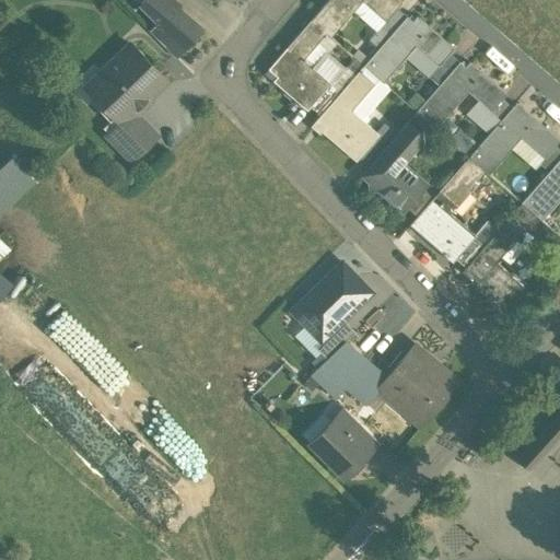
[(173,0),(141,0),(140,2),(158,21),(183,46),(199,27),(178,9),(178,4),(173,0)]
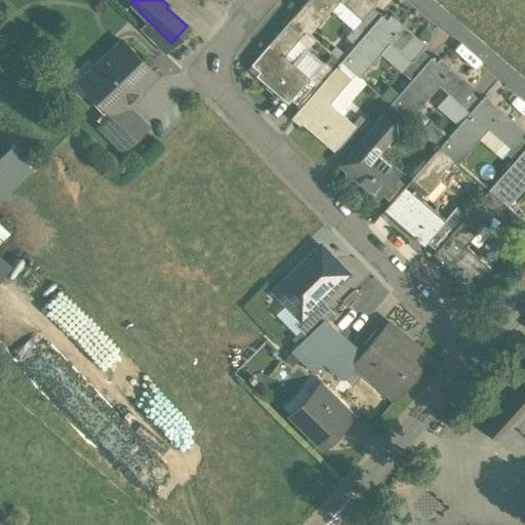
[(307,0),(290,18),(305,32),(310,35),(339,0),(361,18),(372,6),(375,3),(371,0),(307,0)]
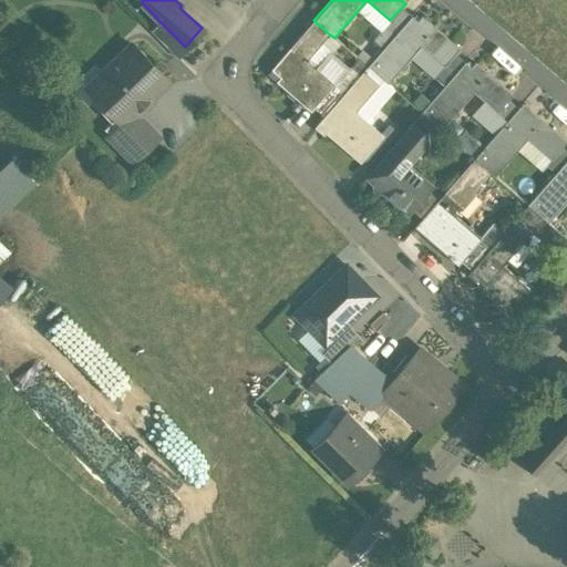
[(390,20),(385,26),(397,34),(412,17),(402,7),(390,20)]
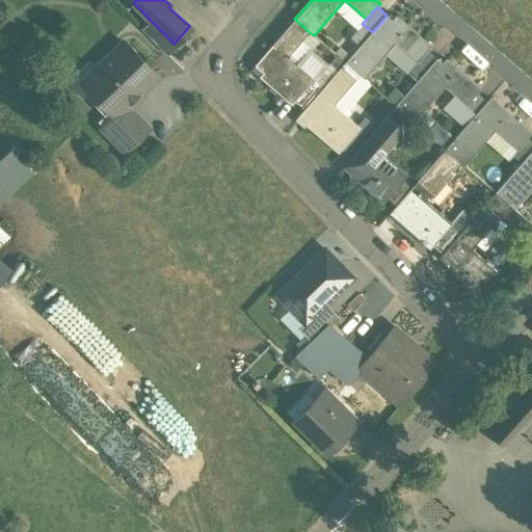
[(372,32),(345,63),(364,80),(395,45),(416,63),(426,51),(430,47),(395,16),(392,20),(387,16),(372,32)]
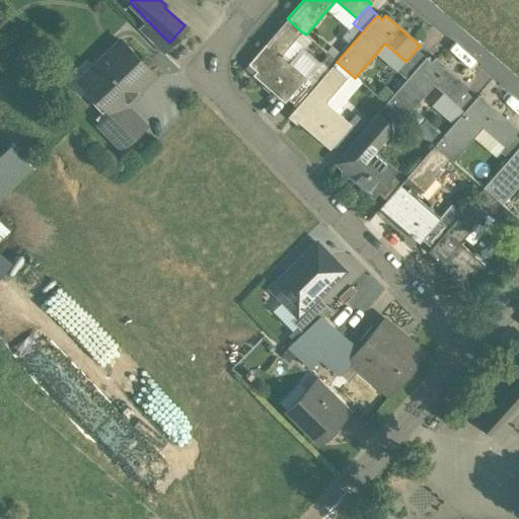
[(287,18),(247,64),(256,71),(252,75),(284,103),(288,98),(303,82),(306,78),(280,56),(301,31),(287,18)]
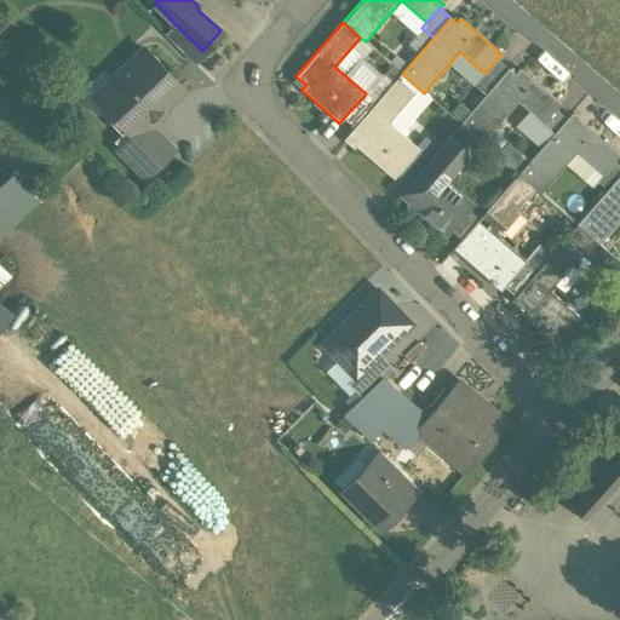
[(174,23),(165,34),(193,62),(202,51),(174,23)]
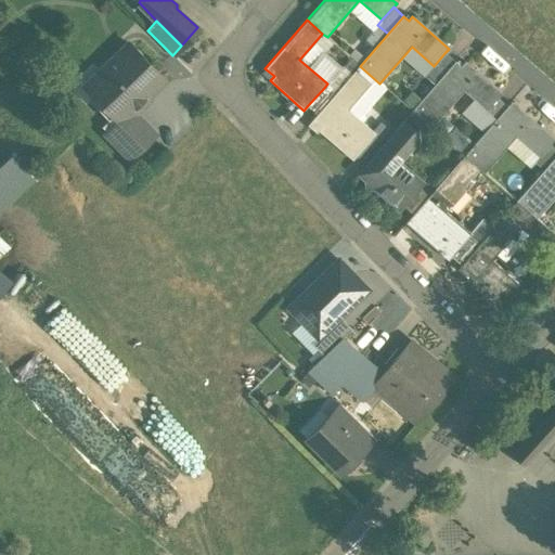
[(129,41),(100,68),(100,91),(95,95),(118,119),(120,121),(131,110),(165,78),(129,41)]
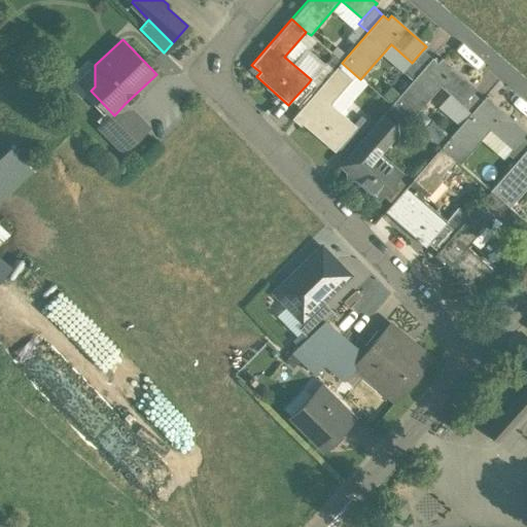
[(412,63),(408,68),(417,76),(432,59),(422,50),(412,63)]
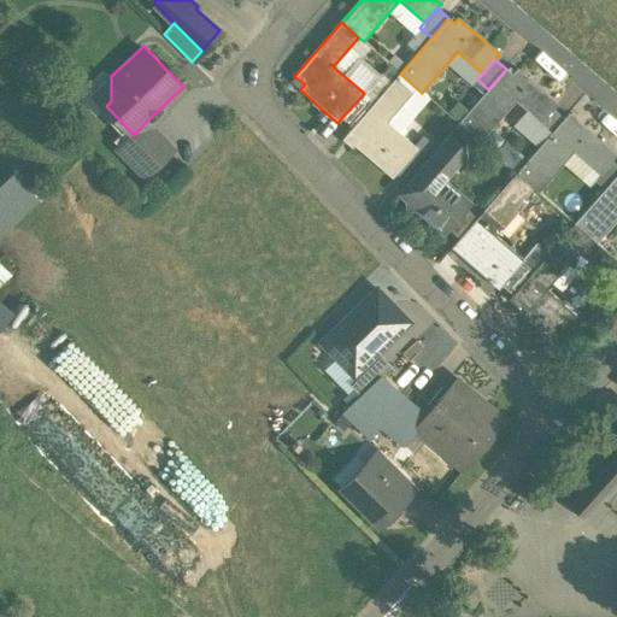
[(511,74),(506,69),(488,89),(458,124),(480,142),(515,101),(540,124),(553,110),(557,105),(516,69),(511,74)]
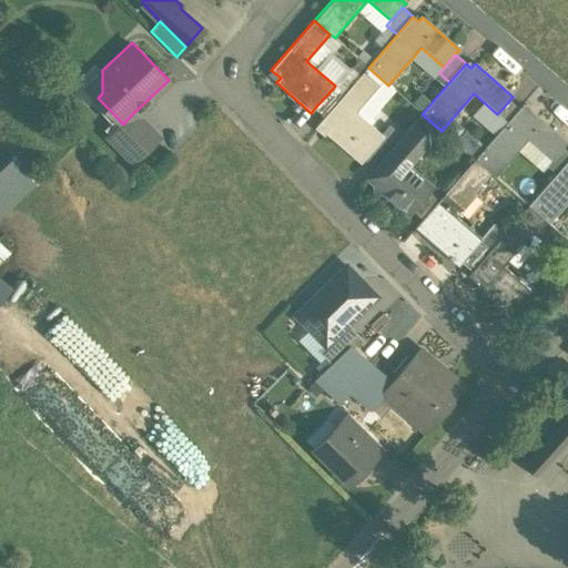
[(384,137),(356,113),(379,87),(364,72),(341,99),(325,117),(321,122),(330,130),(325,133),(361,164),(379,141),(384,137)]
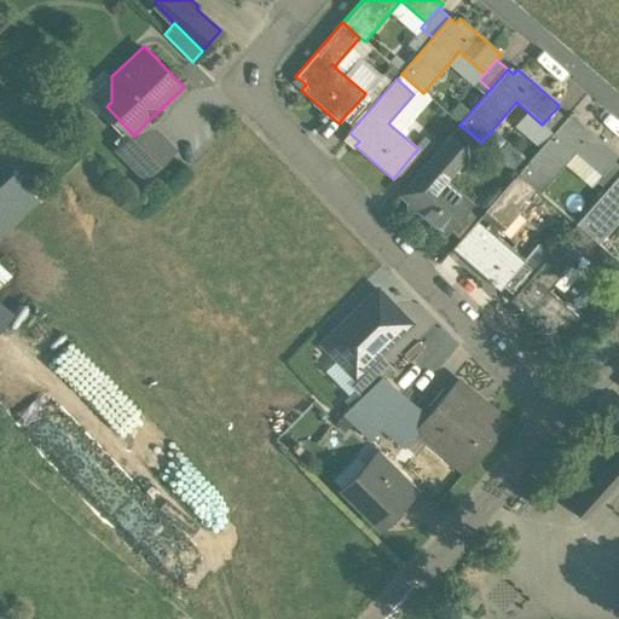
[(362,98),(343,117),(354,127),(371,108),(362,98)]
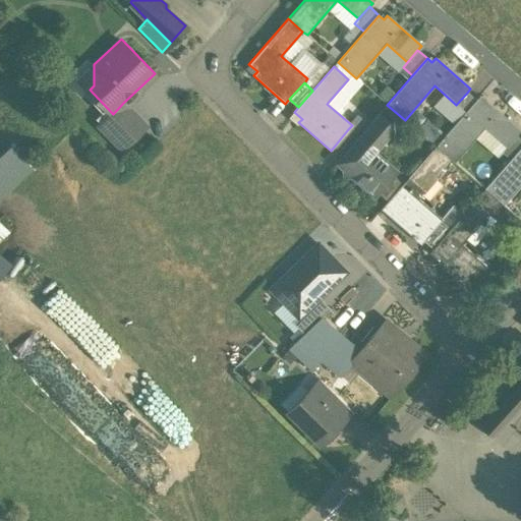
[(456,105),(452,109),(462,118),(477,101),(467,93),(456,105)]
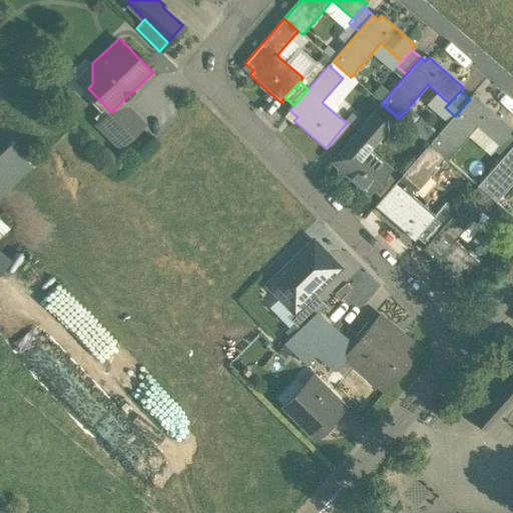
[(475,103),(470,99),(455,116),(430,145),(443,157),(447,161),(478,126),(498,144),(509,133),(512,129),(478,99),(475,103)]
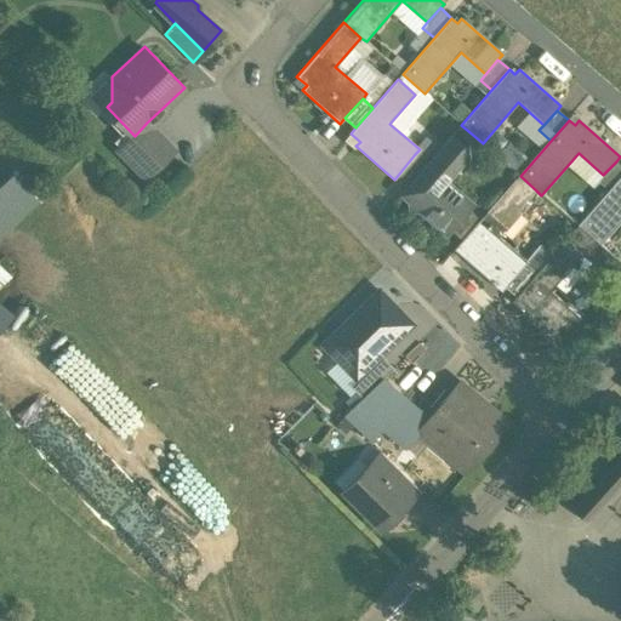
[(147,123),(135,136),(132,134),(118,148),(146,176),(174,151),(147,123)]
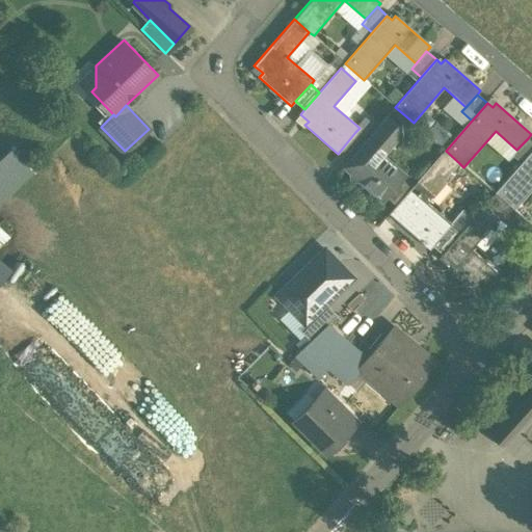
[(405,177),(379,154),(401,129),(387,116),(366,140),(350,158),(347,162),(355,169),(351,175),(383,203),(387,200),(401,182),(405,177)]
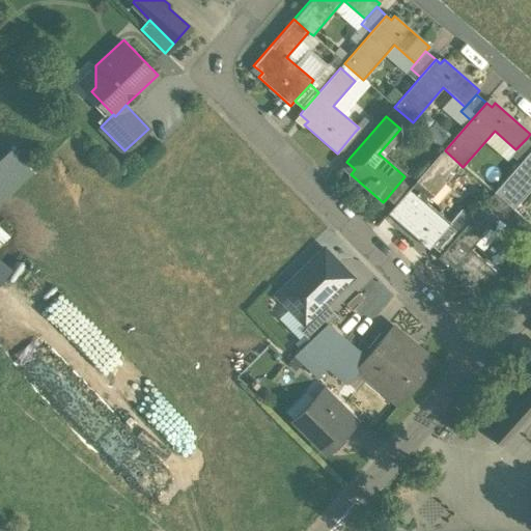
[(434,138),(444,147),(454,136),(444,127),(434,138)]
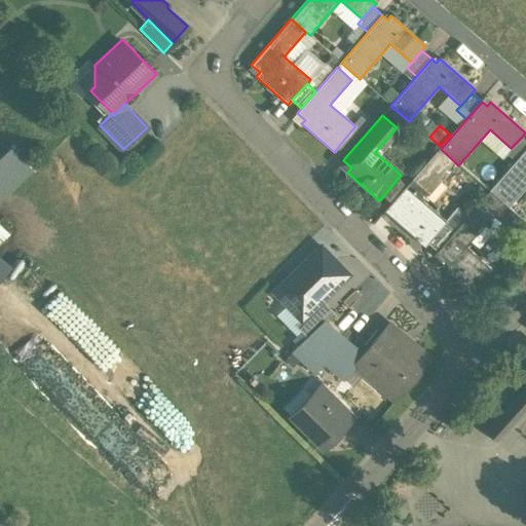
[(351,130),(337,148),(346,156),(362,139),(351,130)]
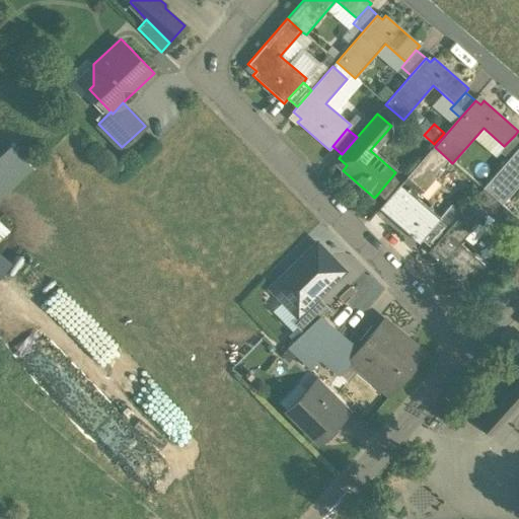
[(504,146),(500,152),(509,160),(518,148),(518,138),(515,135),(504,146)]
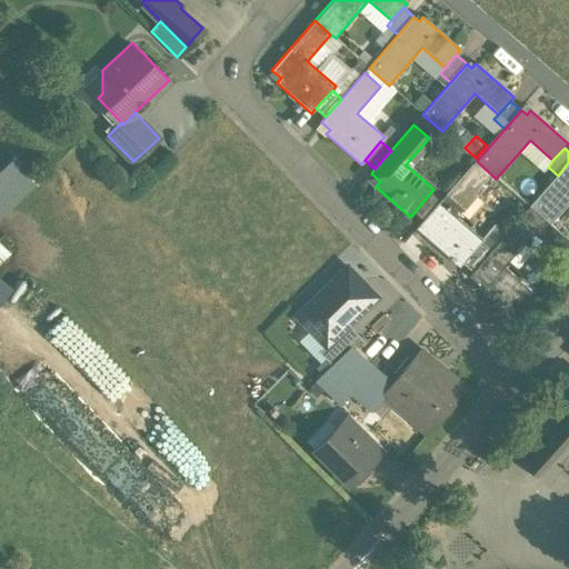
[(423,222),(419,227),(428,233),(423,238),(459,269),(479,246),(483,241),(458,219),(479,193),(477,192),(491,175),(477,161),(440,203),(423,222)]
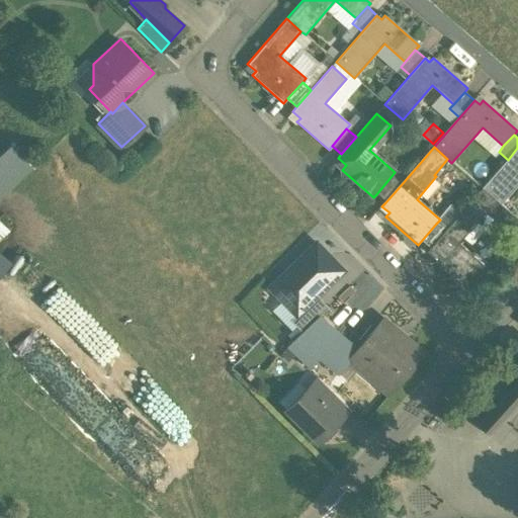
[(517,148),(508,160),(483,189),(497,202),(501,205),(517,185),(517,148)]
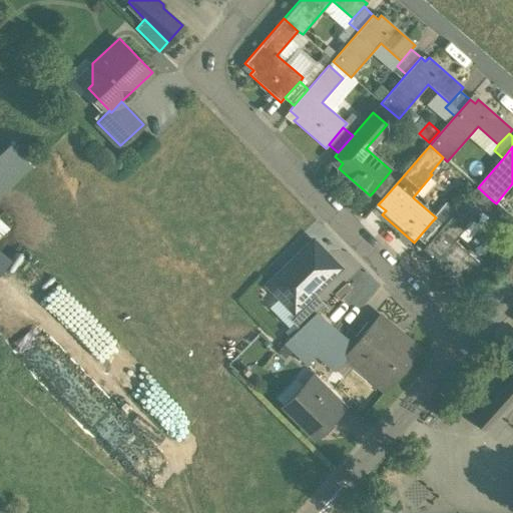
[(0,160),(0,200),(30,171),(11,151),(0,160)]
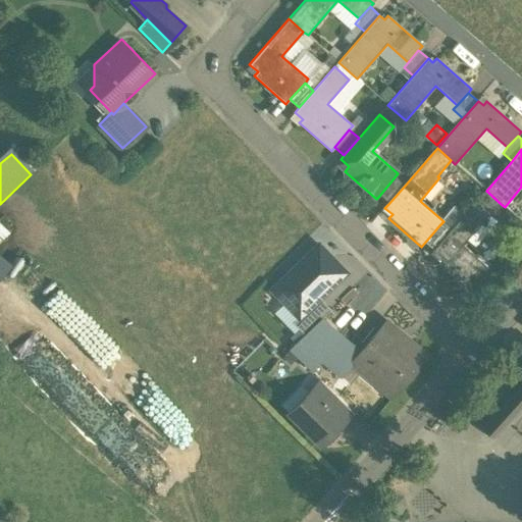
[(394,178),(379,196),(388,204),(404,187),(394,178)]
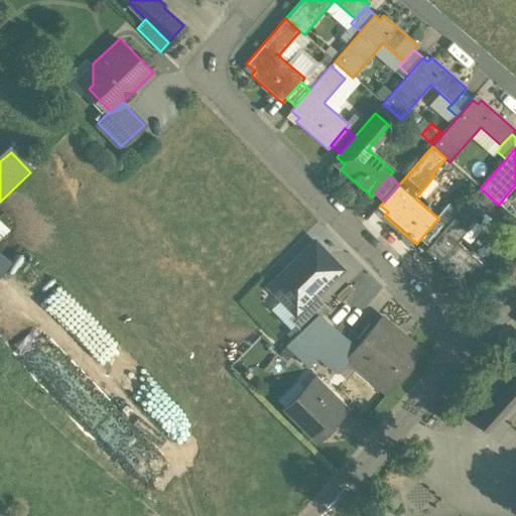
[(429,248),(425,252),(433,259),(429,263),(461,290),(479,269),(482,266),(458,245),(495,202),(481,188),(443,231),(429,248)]
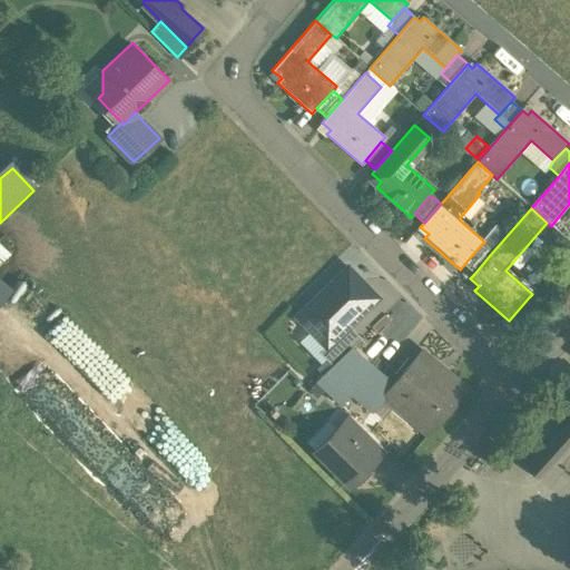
[(490,255),(480,246),(463,265),(474,274),(490,255)]
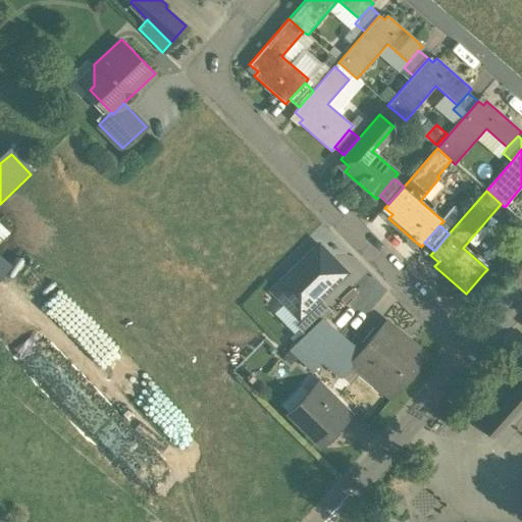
[(346,272),(319,245),(272,291),(299,318),(320,298),(346,272)]
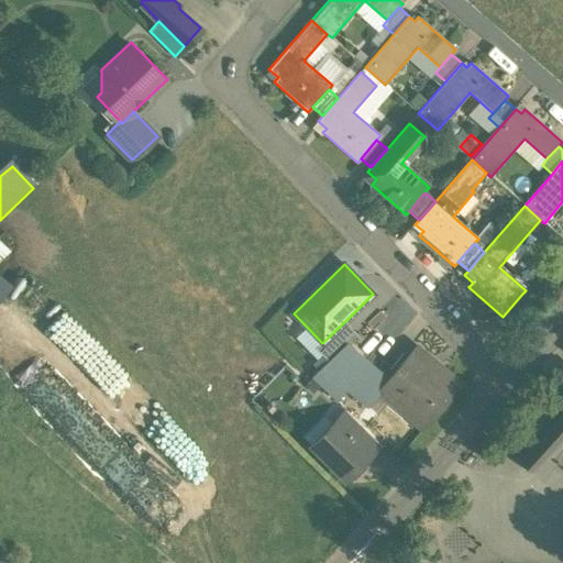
[(0,305),(13,287),(0,276),(0,305)]
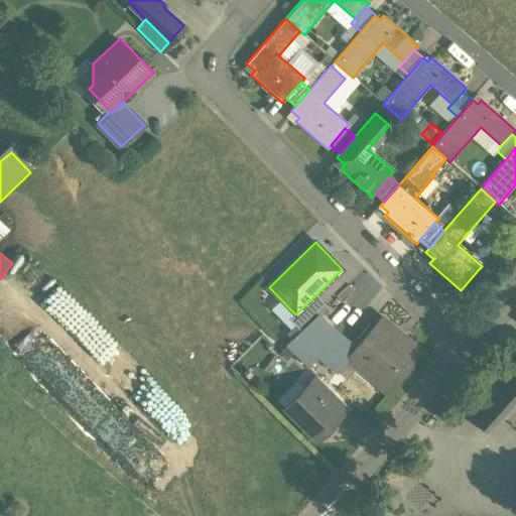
[(479,269),(465,286),(474,294),(488,277),(479,269)]
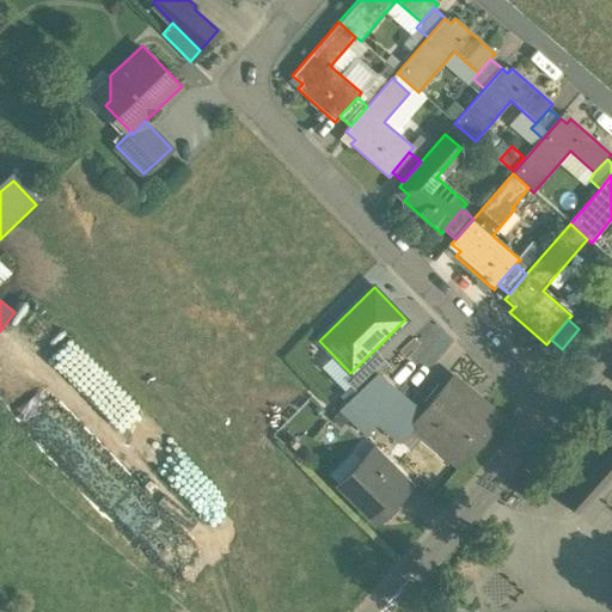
[(389,362),(375,349),(350,373),(344,379),(357,392),(377,373),(389,362)]
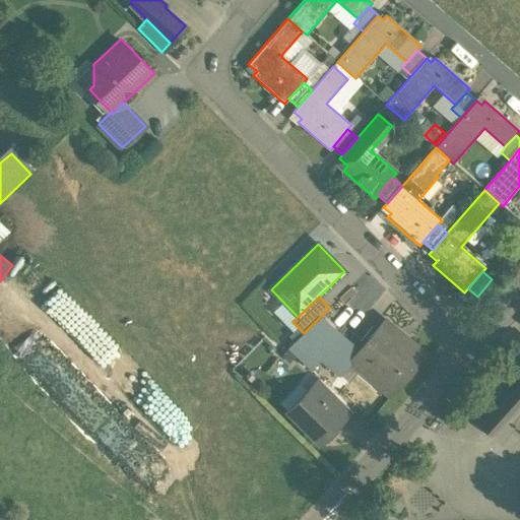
[(304,333),(288,348),(311,370),(321,359),(340,374),(351,361),(360,350),(320,317),(304,333)]
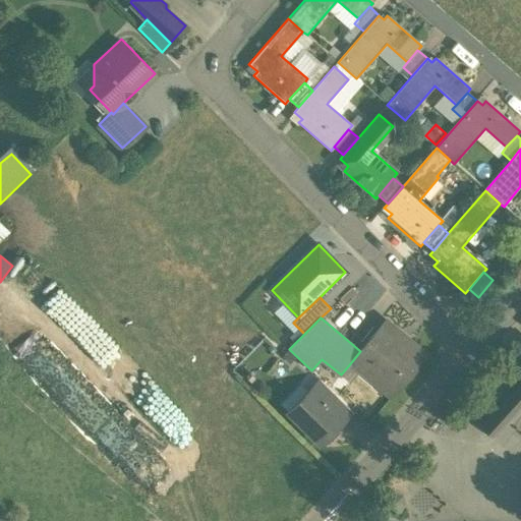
[(360,351),(352,361),(377,384),(375,386),(391,398),(425,356),(410,343),(407,346),(382,324),(360,351)]
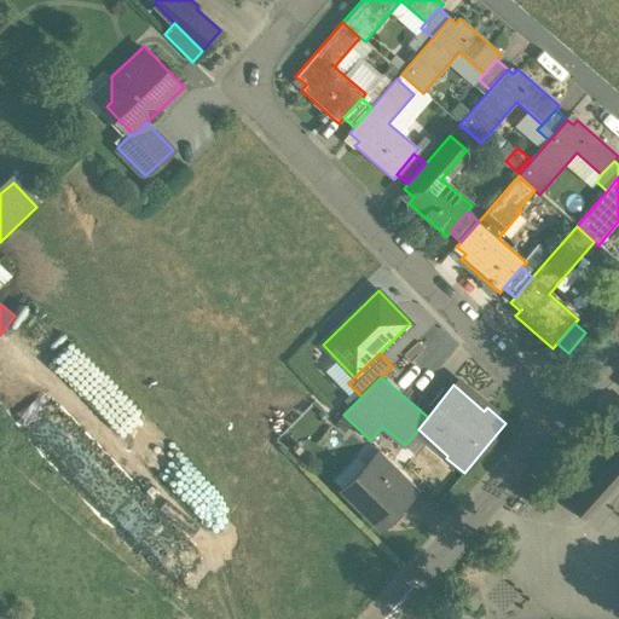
[(405,498),(380,476),(392,464),(379,451),(368,463),(342,491),(380,528),(408,499),(405,498)]
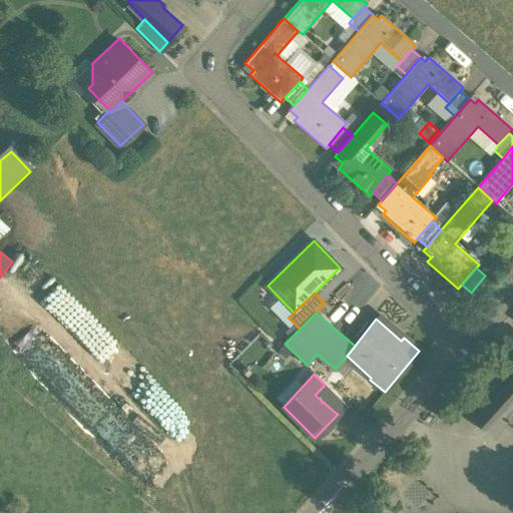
[(345,404),(325,385),(315,395),(336,413),(345,404)]
